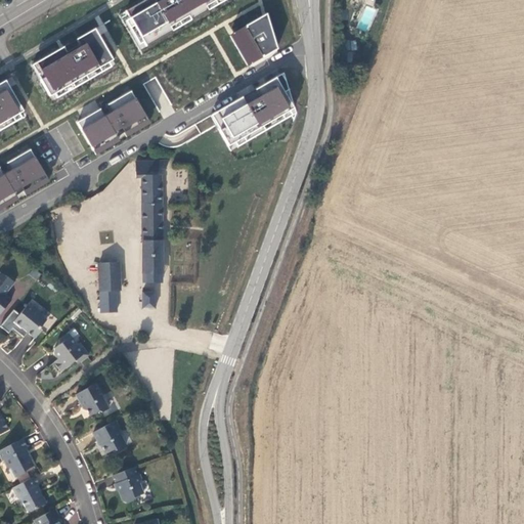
[(146,0),(121,15),(141,51),(228,0),(146,0)]
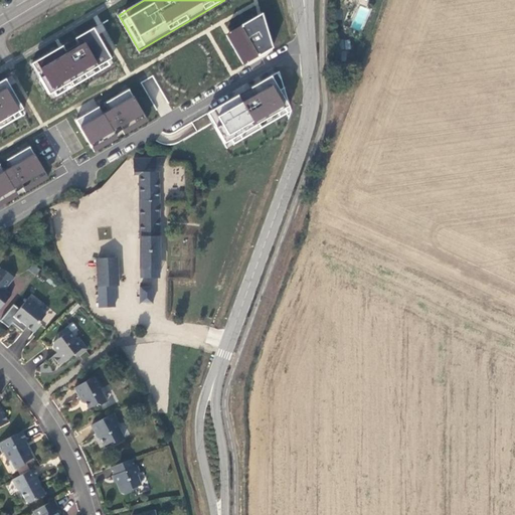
[(262,15),(226,35),(244,65),(272,49),(262,15)]
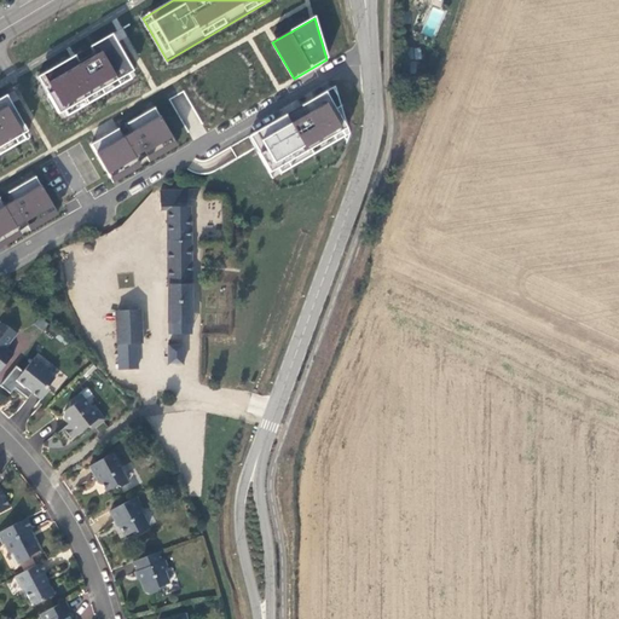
[(111,35),(39,76),(63,119),(136,77),(111,35)]
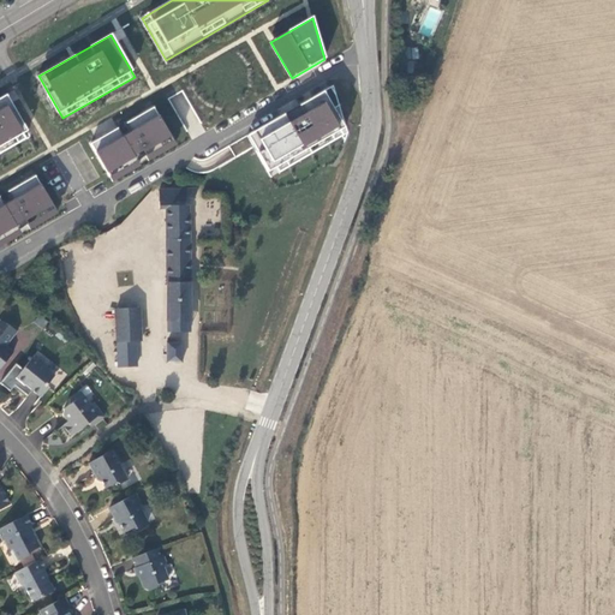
[(347,131),(333,87),(249,136),(274,180),(344,142),(347,131)]
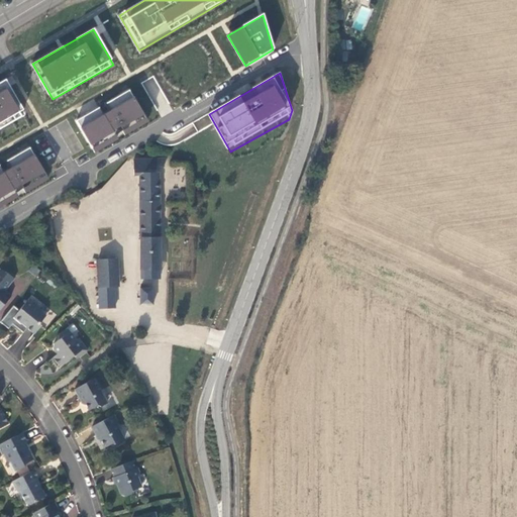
[(2,83),(0,84),(0,130),(22,118),(2,83)]
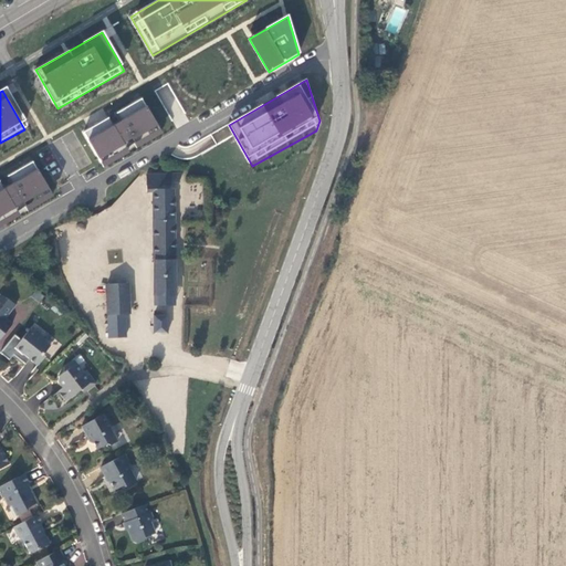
[(163,134),(140,97),(85,132),(107,168),(163,134)]
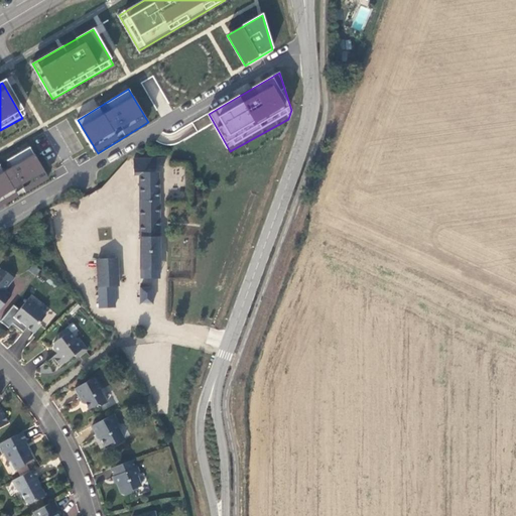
[(30,147),(0,164),(0,201),(45,174),(30,147)]
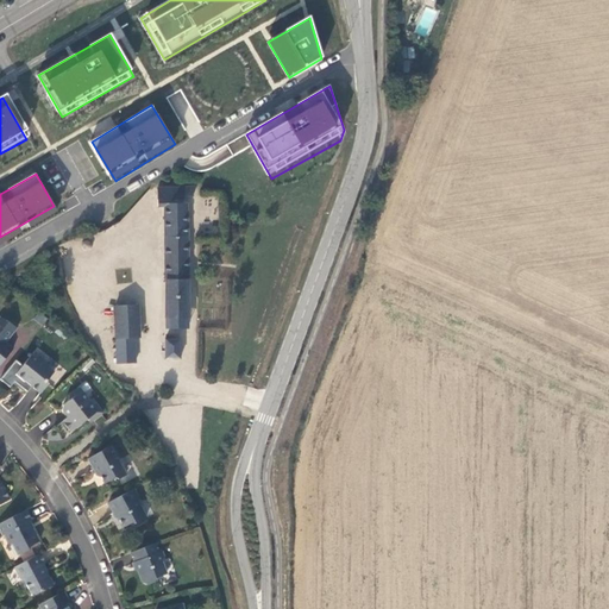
[(193,187),(157,188),(158,207),(164,206),(165,324),(174,324),(174,318),(188,318),(187,196),(193,196),(193,187)]
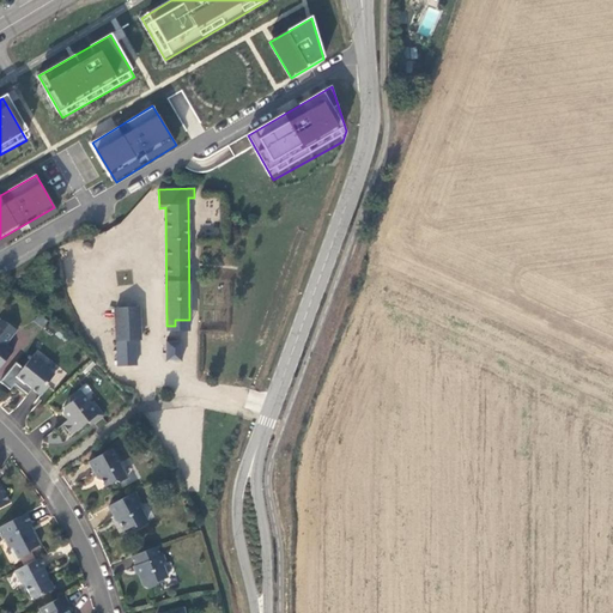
[(115,308),(117,341),(135,340),(140,340),(139,307),(115,308)]
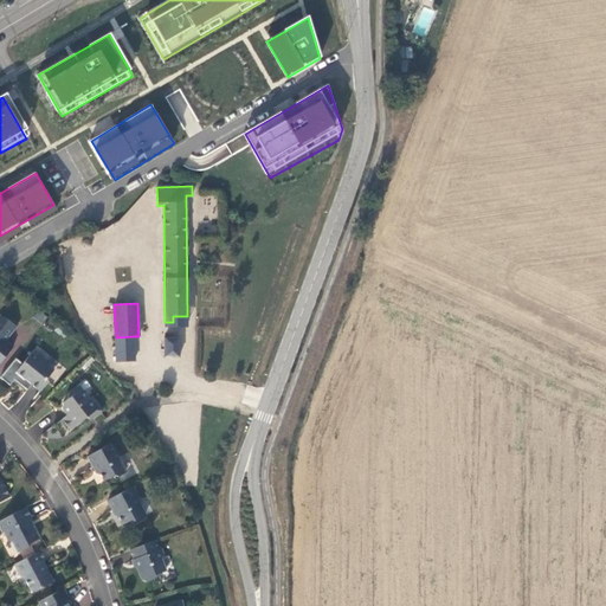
[(0,362),(13,347),(6,341),(4,340),(15,324),(0,315),(0,362)]
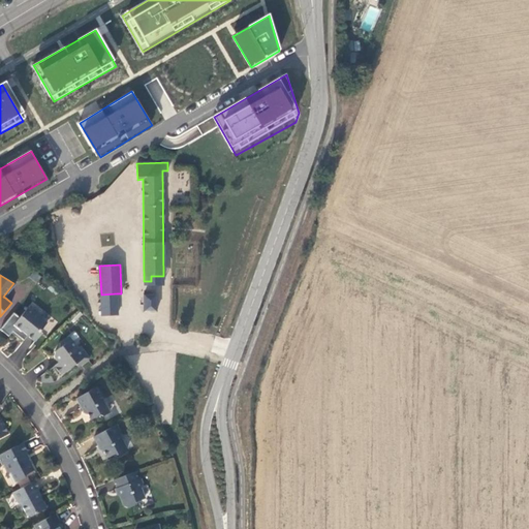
[(16,285),(13,283),(3,297),(5,298),(16,285)]
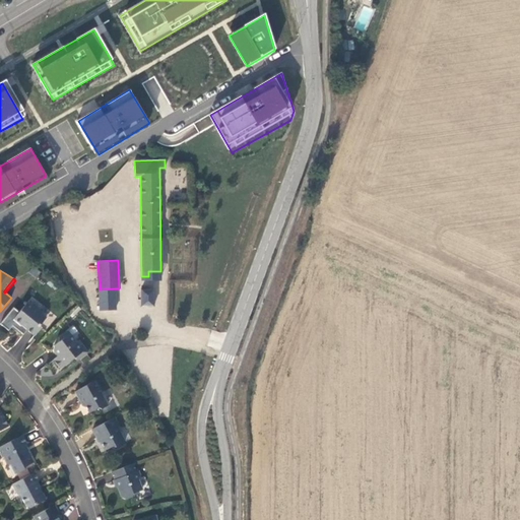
[(116,309),(115,288),(100,289),(100,310),(116,309)]
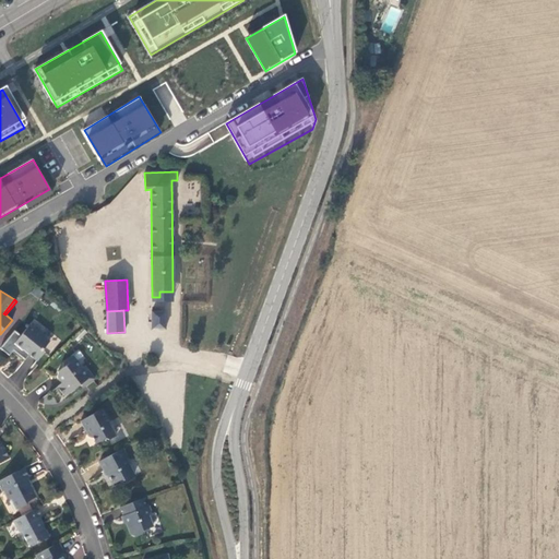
[(165,311),(151,311),(152,330),(166,330),(165,311)]
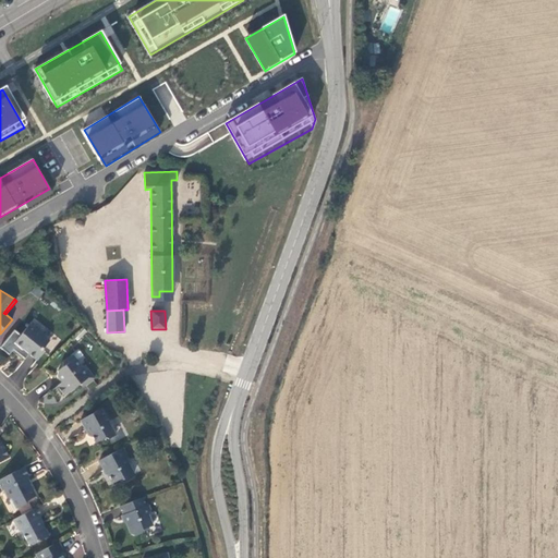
[(45,352),(43,350),(49,341),(29,325),(21,335),(14,330),(0,348),(9,355),(13,350),(25,360),(29,354),(37,361),(45,352)]
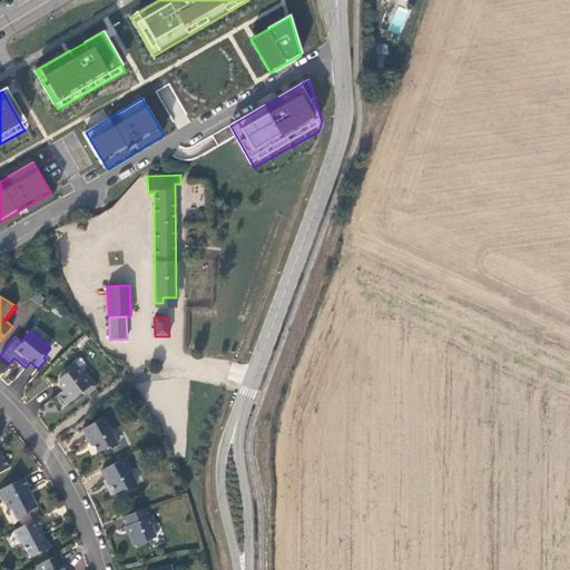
[(87,393),(96,386),(87,373),(84,375),(75,363),(65,371),(65,375),(59,380),(58,384),(64,391),(59,394),(66,404),(82,392),(80,390),(84,387),(87,393)]
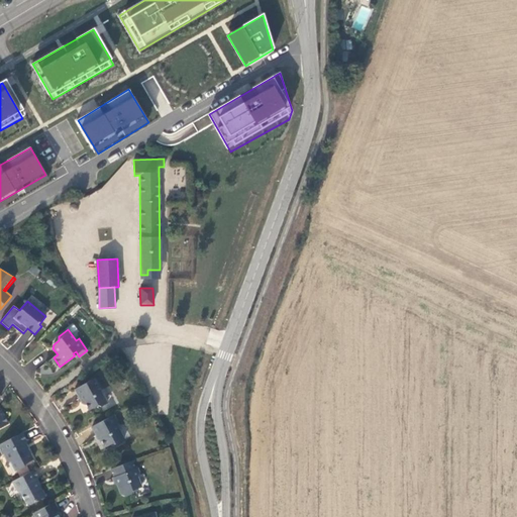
[(94,379),(74,389),(81,401),(84,402),(88,410),(97,406),(100,407),(107,403),(94,379)]
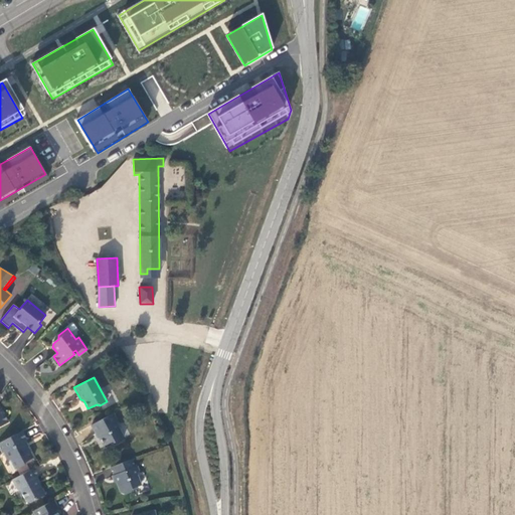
[(113,413),(92,424),(97,434),(98,433),(105,446),(112,442),(115,443),(124,438),(116,424),(117,421),(113,413)]
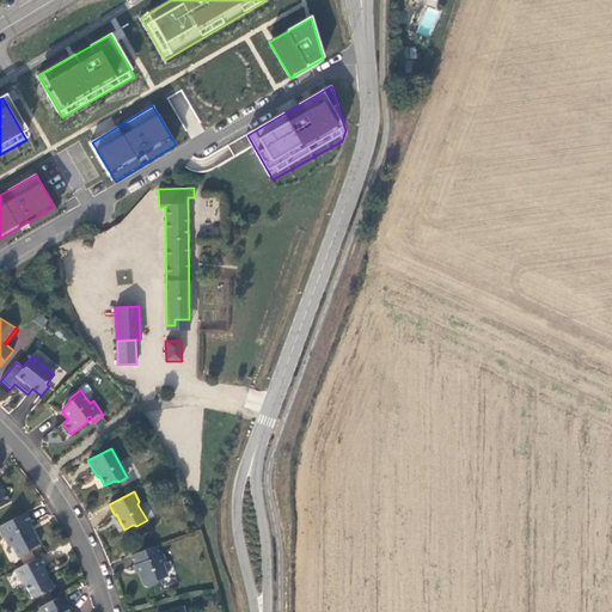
[(40,544),(29,525),(31,524),(26,513),(0,525),(0,533),(2,538),(4,537),(8,546),(12,548),(18,558),(29,552),(30,549),(40,544)]
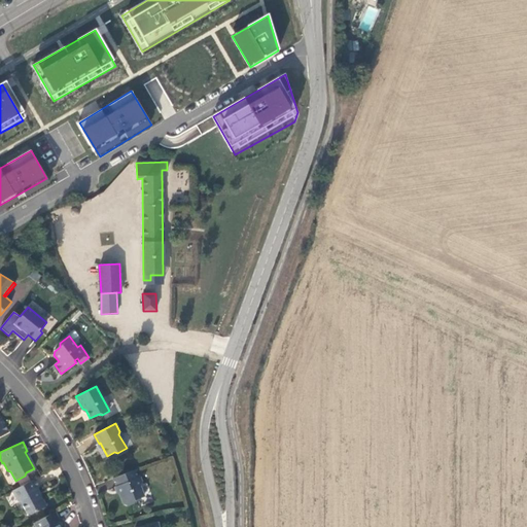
[(135,469),(113,478),(117,488),(118,487),(120,492),(118,492),(124,504),(128,506),(133,504),(134,500),(144,497),(140,487),(142,483),(140,477),(138,478),(135,469)]
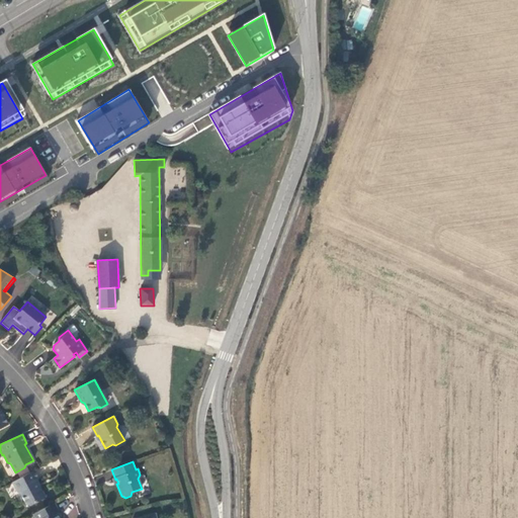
[(38,487),(35,480),(38,479),(34,470),(12,483),(17,493),(20,493),(26,505),(29,506),(46,498),(39,487),(38,487)]
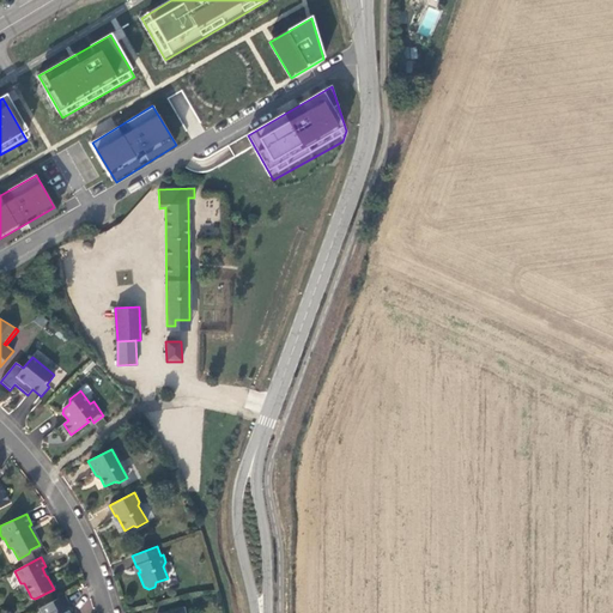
[(70,612),(66,605),(70,604),(65,595),(40,608),(41,612),(70,612)]
